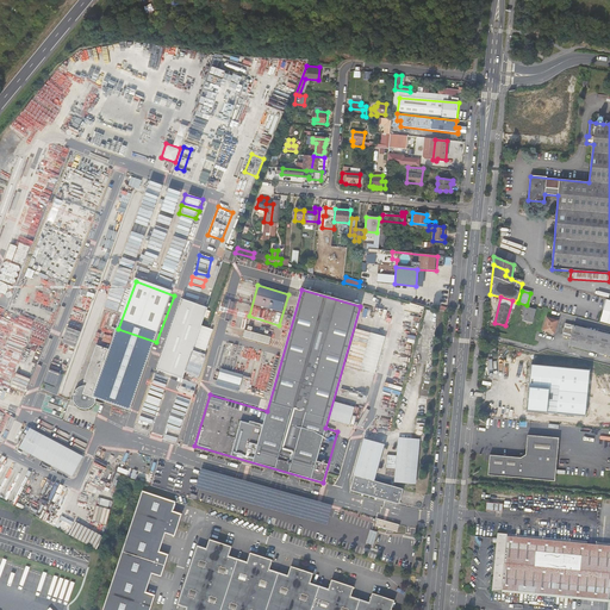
[(533,323),(535,311),(523,307),(521,315),(524,316),(523,321),(533,323)]
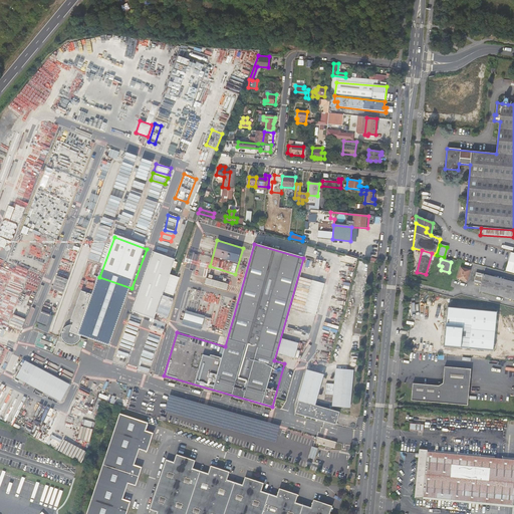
[(141,292),(163,299),(172,275),(151,267),(141,292)]
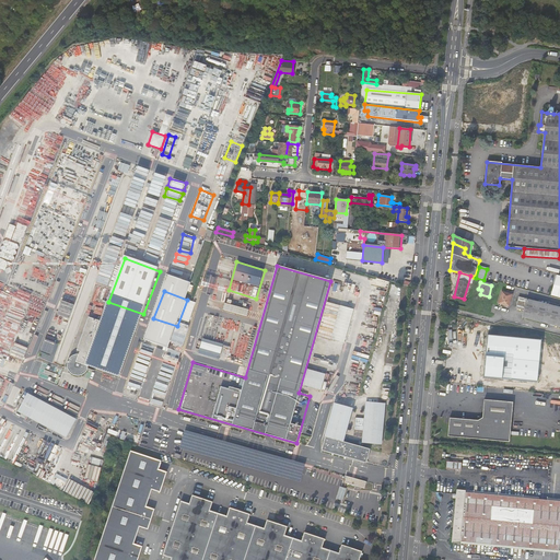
[(501,292),(499,304),(504,305),(509,306),(512,295),(501,292)]
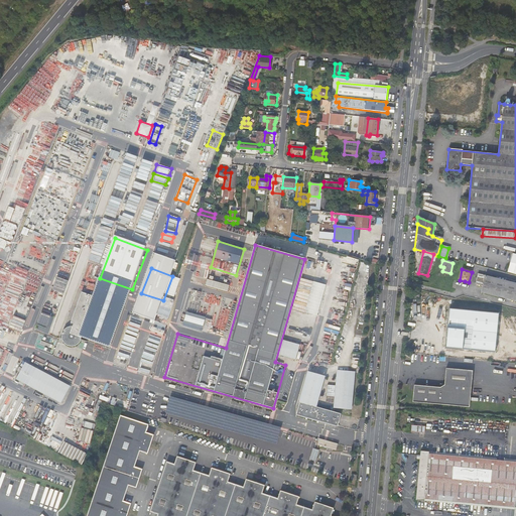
[(515,301),(515,283),(514,283),(509,282),(478,274),(475,284),(483,286),(482,292),(515,301)]
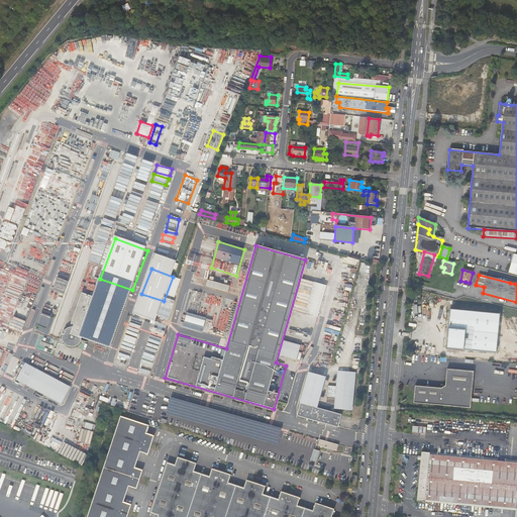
[(132,290),(100,279),(98,286),(130,298),(132,290)]
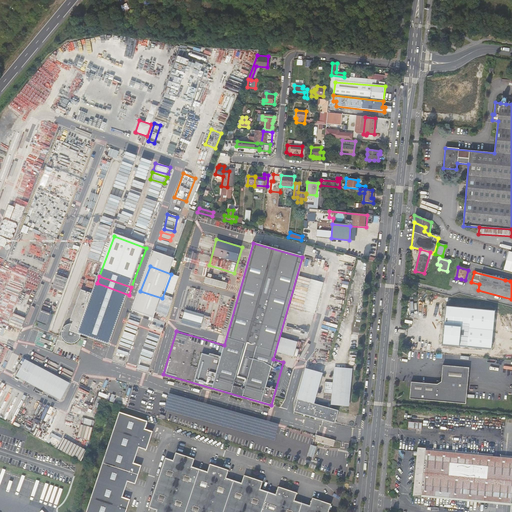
[(204,282),(226,289),(228,283),(206,276),(204,282)]
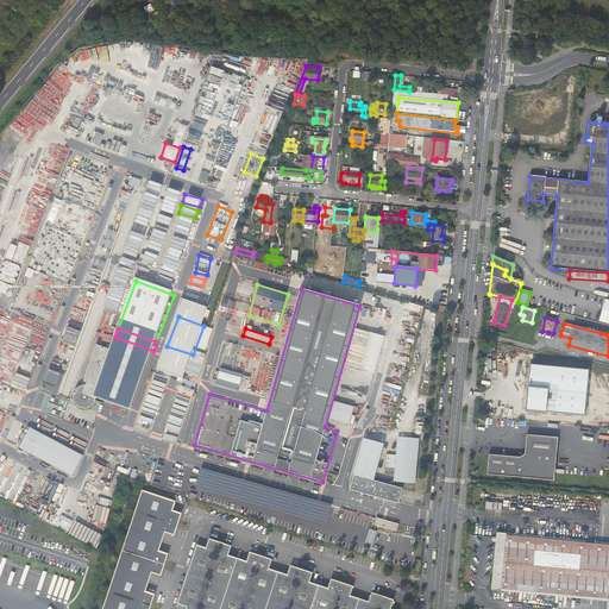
[(376,372),(385,336),(370,332),(362,369),(376,372)]
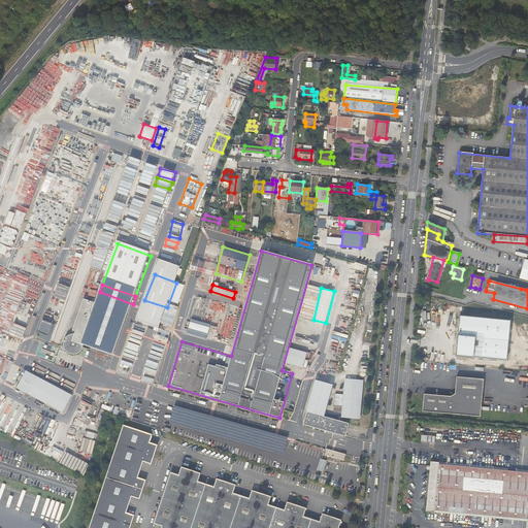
[(133,304),(100,292),(83,338),(79,339),(75,341),(73,344),(72,349),(73,353),(74,355),(77,357),(80,358),(83,358),(87,356),(90,354),(92,350),(112,358),(133,304)]
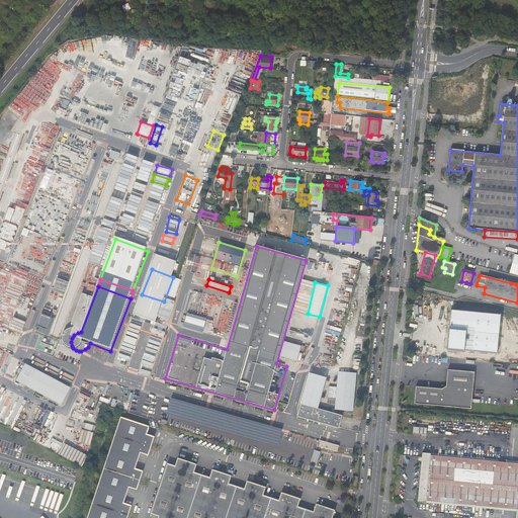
[(439,297),(431,297),(431,293),(427,293),(427,297),(423,297),(423,305),(428,305),(428,304),(429,304),(437,305),(437,303),(443,303),(443,300),(439,300),(439,297)]
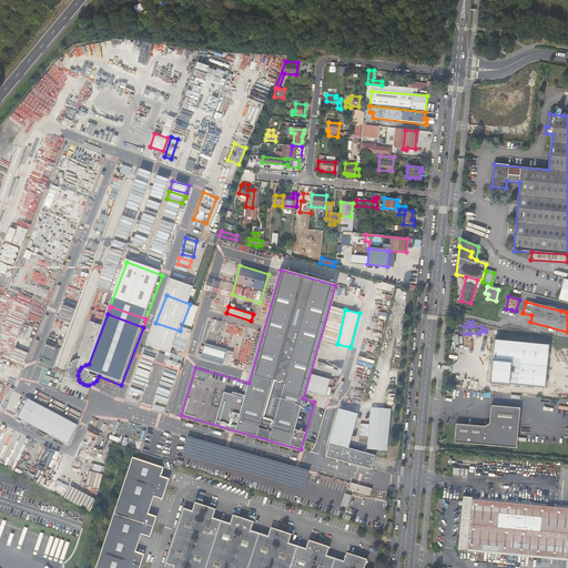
[(178,340),(180,331),(155,323),(153,331),(178,340)]
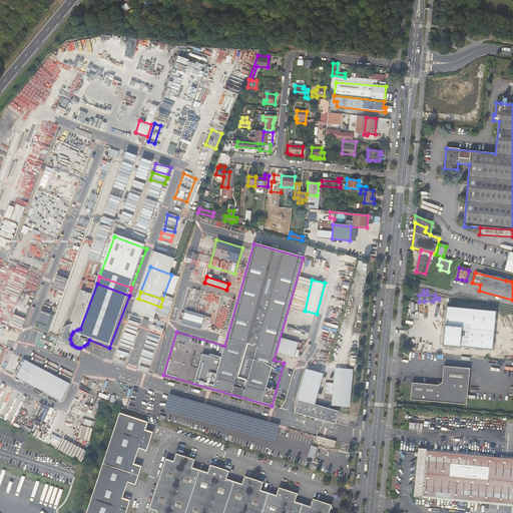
[(154,322),(160,307),(138,299),(132,314),(154,322)]
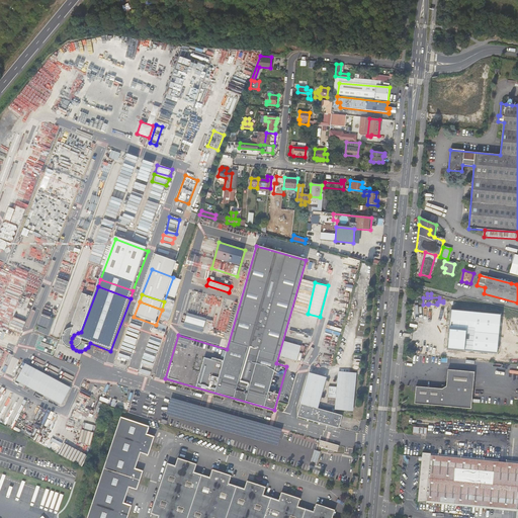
[(465,306),(462,307),(457,328),(517,341),(517,318),(505,315),(505,311),(483,305),(482,309),(468,306),(465,306)]
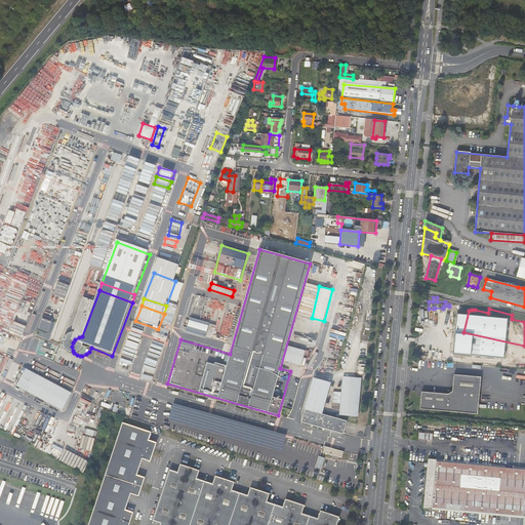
[(205,336),(209,322),(190,317),(186,330),(205,336)]
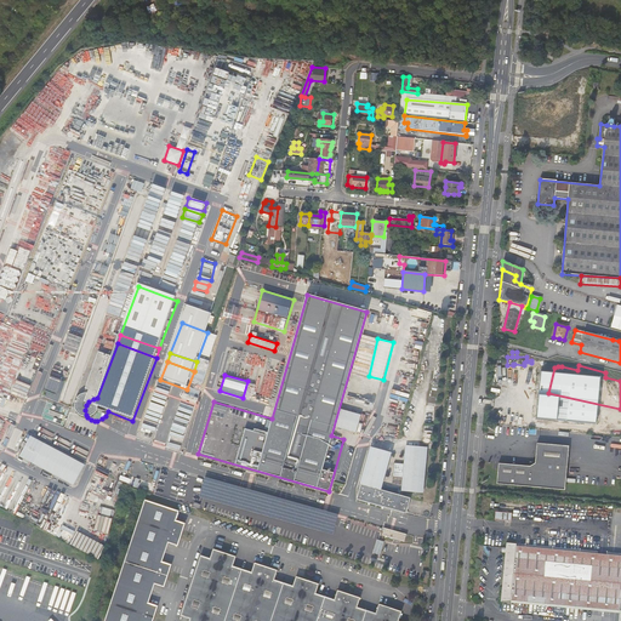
[(564,428),(567,417),(554,414),(552,426),(564,428)]
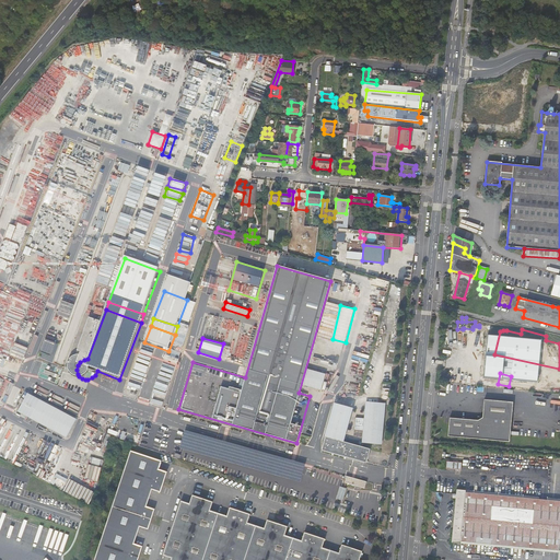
[(529,388),(539,391),(541,381),(533,378),(529,388)]
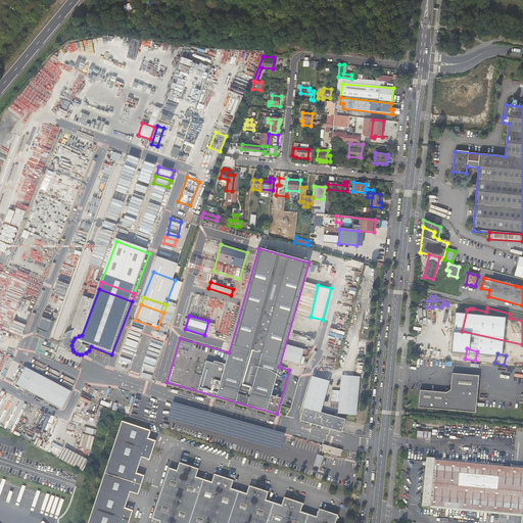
[(63,408),(72,389),(26,367),(16,385),(63,408)]
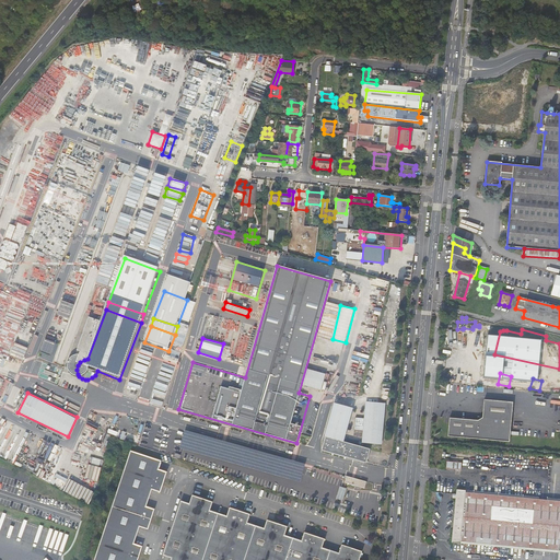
[(510,441),(513,401),(485,399),(483,417),(479,420),(451,418),(448,435),(510,441)]
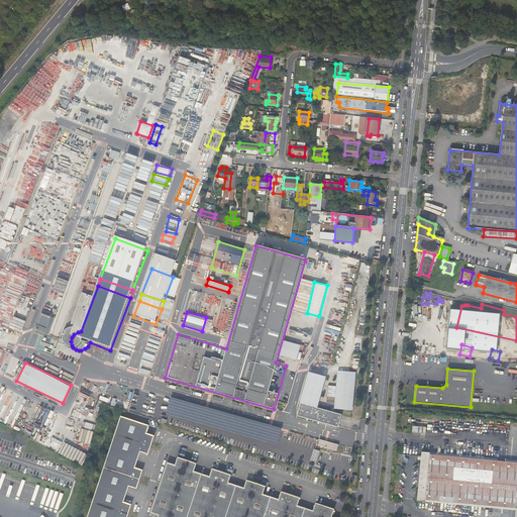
[(336,409),(351,410),(355,373),(340,371),(336,409)]
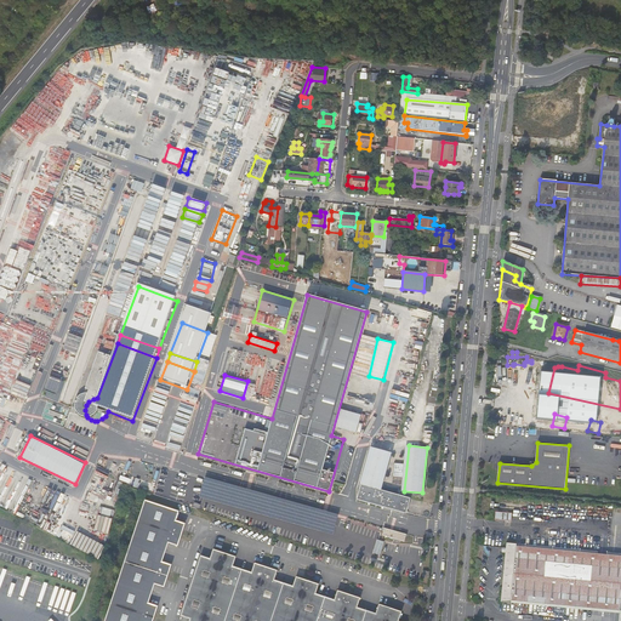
[(371,446),(369,450),(359,482),(376,488),(387,451),(371,446)]
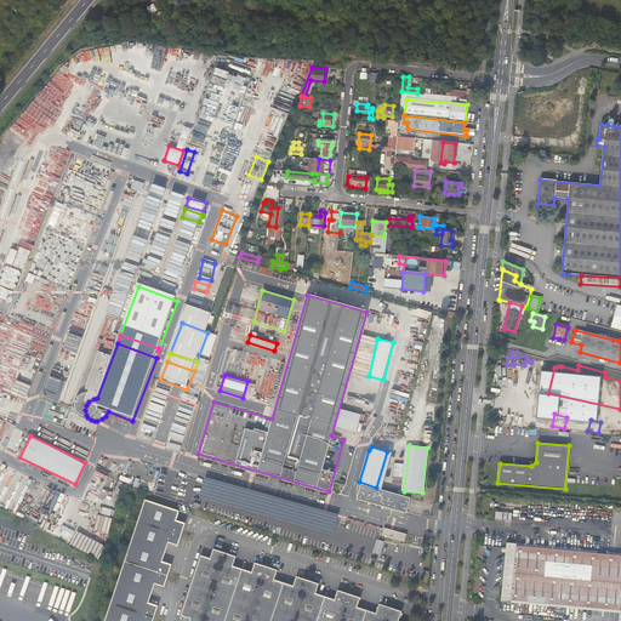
[(357,489),(357,500),(403,513),(406,496),(376,488),(359,482),(357,489)]
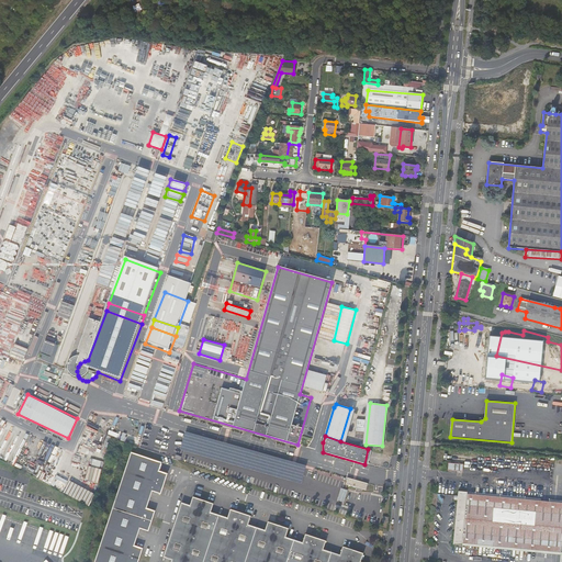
[(159,470),(161,462),(132,452),(94,561),(136,561),(142,548),(134,546),(139,529),(147,531),(155,510),(146,508),(152,491),(160,493),(167,473),(159,470)]
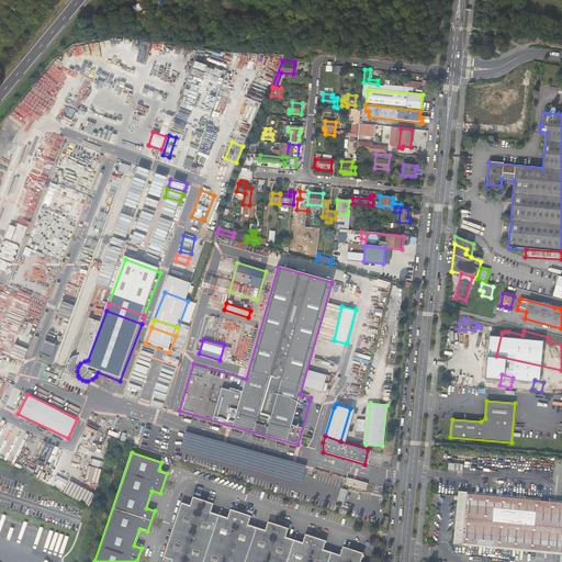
[(64,493),(90,505),(96,493),(69,481),(64,493)]
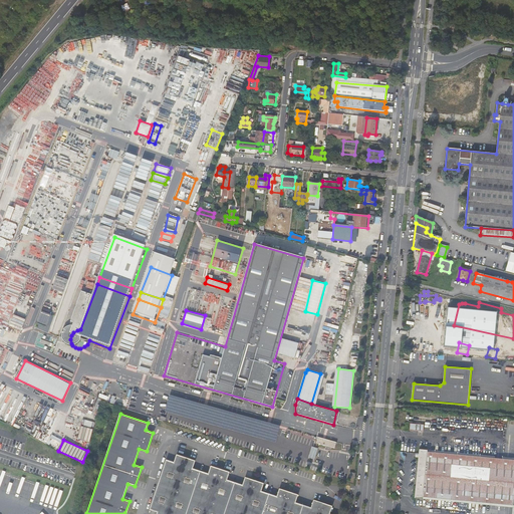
[(335,449),(337,443),(325,440),(325,442),(317,441),(316,444),(326,447),(326,449),(331,451),(331,448),(335,449)]
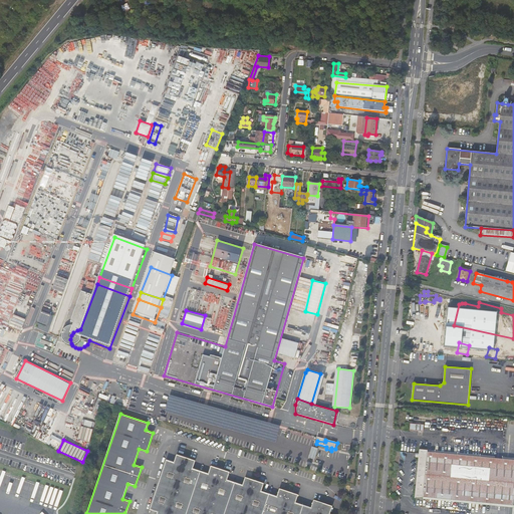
[(422,496),(513,504),(513,511),(513,513),(513,458),(427,451),(427,449),(418,448),(418,453),(418,456),(414,498),(422,498),(422,496)]
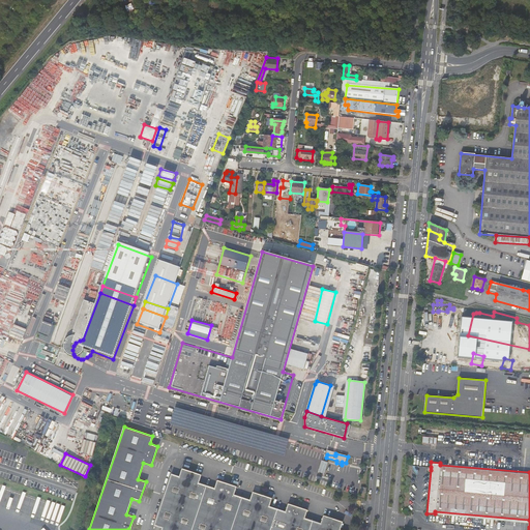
[(180,476),(172,474),(154,526),(162,528),(160,529),(340,529),(341,529),(343,523),(323,516),(321,524),(305,519),(307,510),(289,504),(287,512),(270,506),(272,499),(254,493),(251,500),(234,495),(236,487),(217,480),(214,488),(199,482),(201,475),(182,469),(180,476)]
